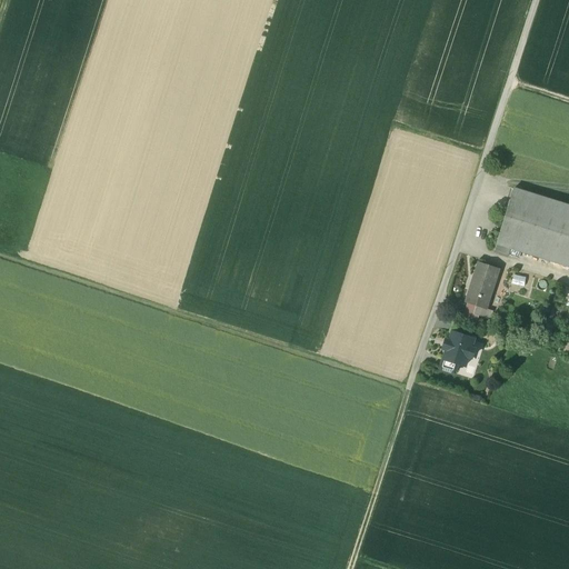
[(568,206),(515,189),(497,245),(493,253),(505,257),(507,248),(568,267),(568,206)]
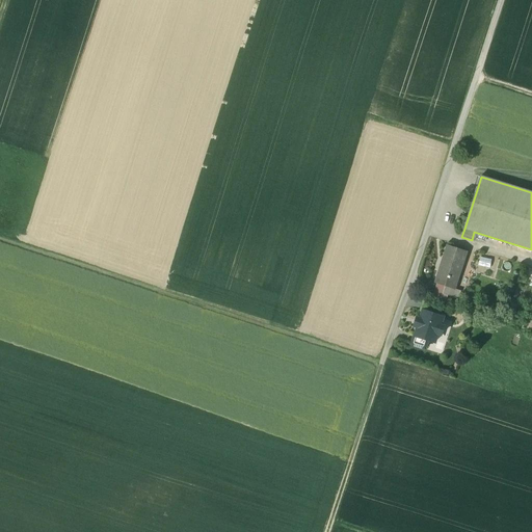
[(467,251),(448,245),(435,283),(446,287),(455,290),(455,289),(458,281),(457,281),(467,251)]
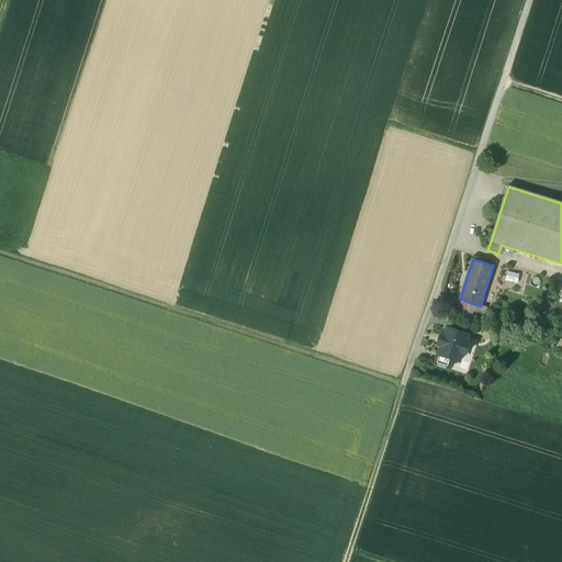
[(481,306),(471,303),(468,311),(484,316),(487,307),(481,305),(481,306)]
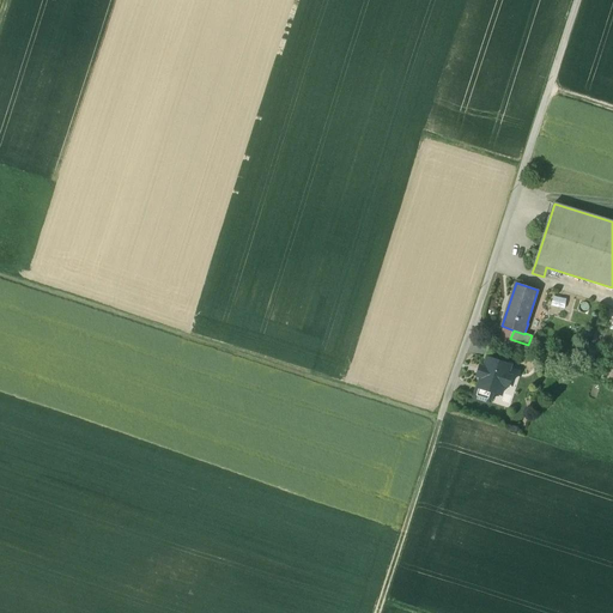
[(511,365),(487,358),(479,387),(479,388),(493,393),(502,395),(504,386),(509,387),(511,377),(508,375),(511,365)]
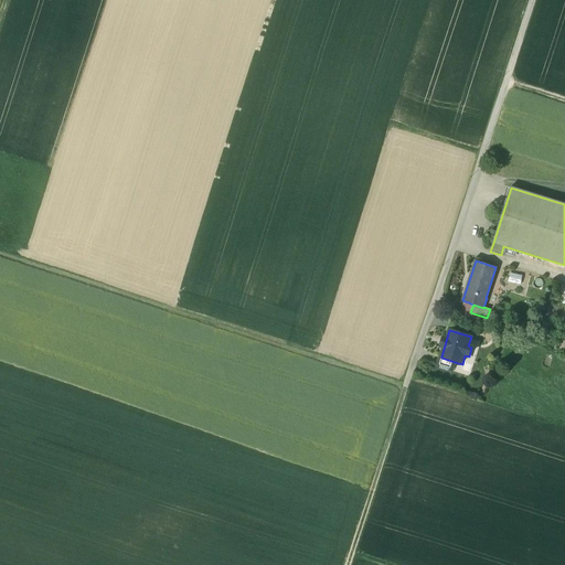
[(455,362),(441,358),(441,356),(440,356),(437,366),(452,371),(455,362)]
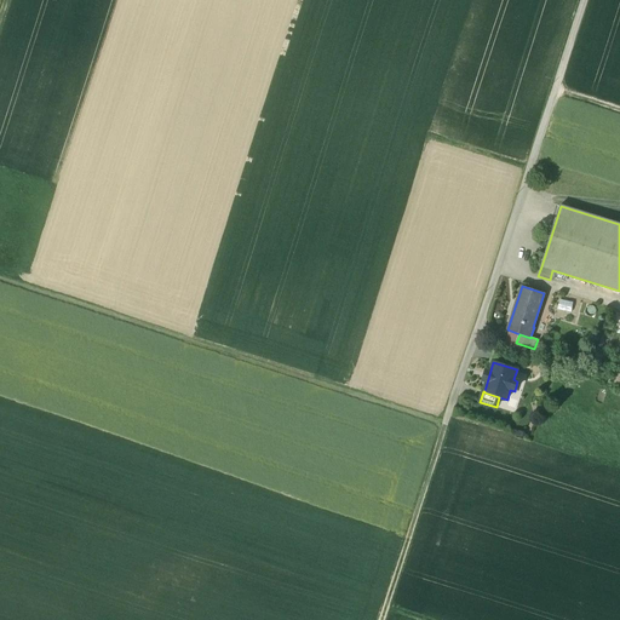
All buildings are outlined.
